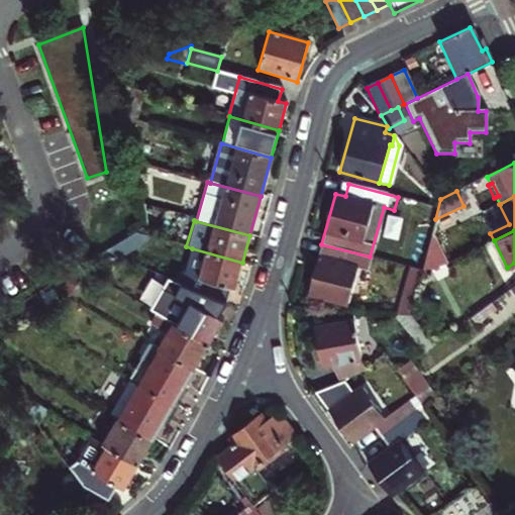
[(133,232),(103,251),(120,259),(151,237),(133,232)]
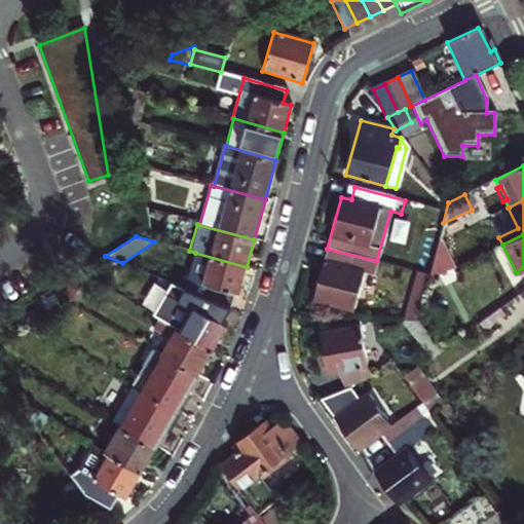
[(428,275),(427,281),(454,268),(441,240),(438,241),(428,275)]
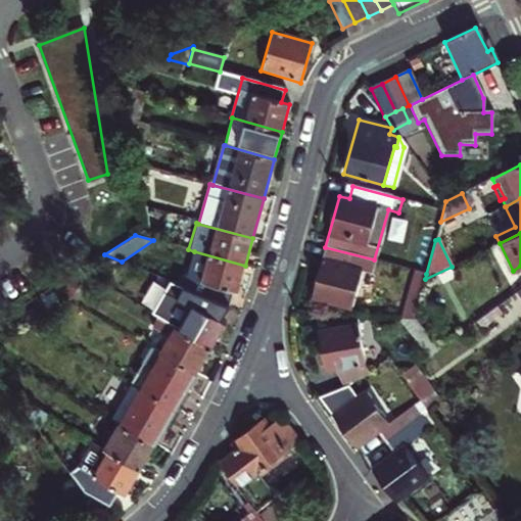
[(370,273),(374,259),(325,247),(311,298),(350,309),(361,271),(370,273)]
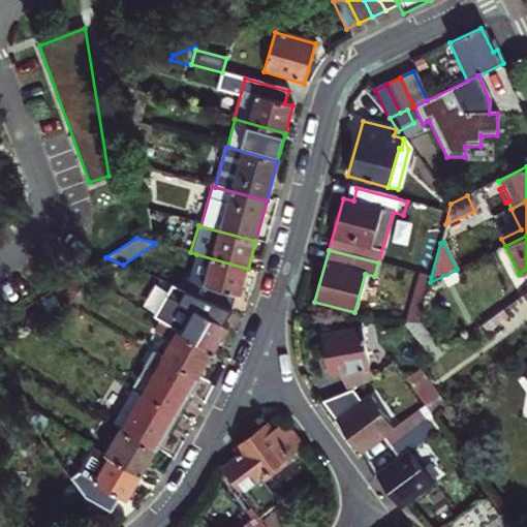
[(184,280),(181,289),(231,311),(236,296),(241,297),(248,269),(196,254),(189,281),(184,280)]
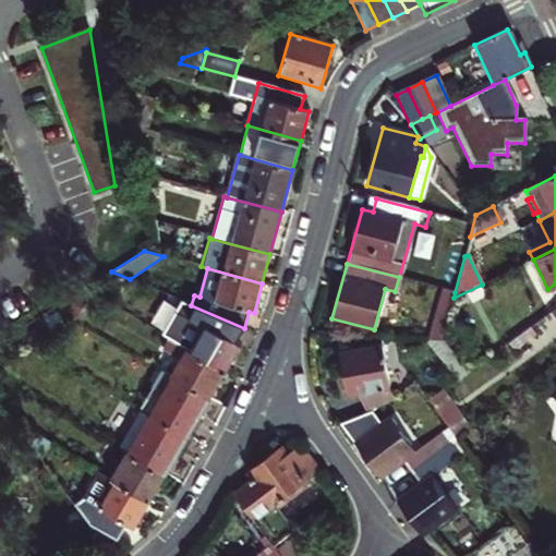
[(454,298),(455,292),(442,289),(433,324),(431,323),(426,340),(442,341),(454,298)]
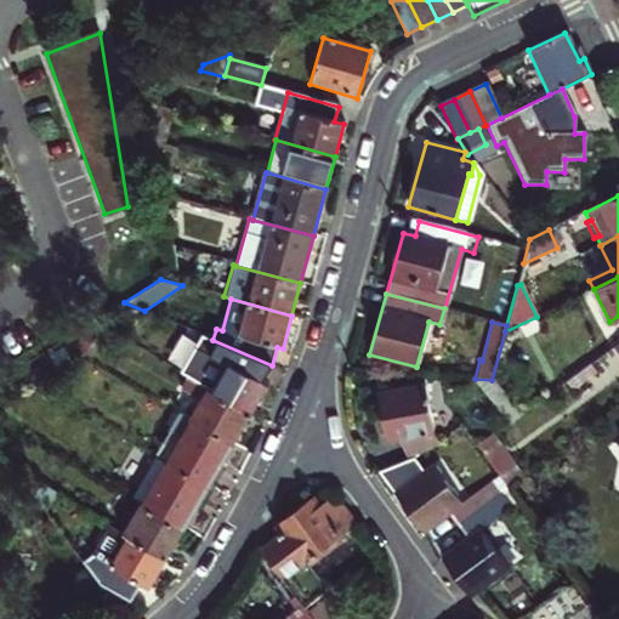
[(262,382),(272,365),(213,340),(202,335),(182,375),(188,379),(250,415),(267,386),(262,382)]
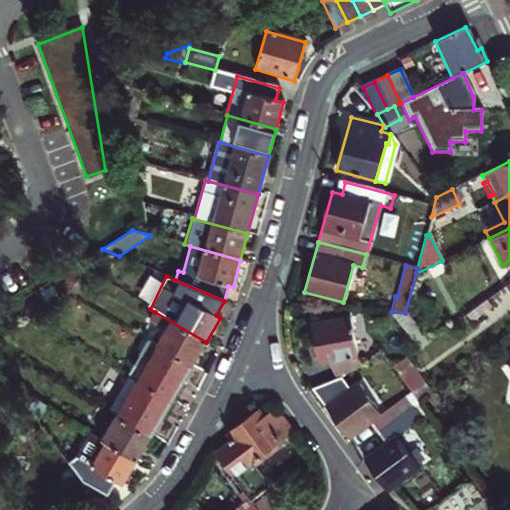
[(490,308),(485,301),(466,316),(471,322),(490,308)]
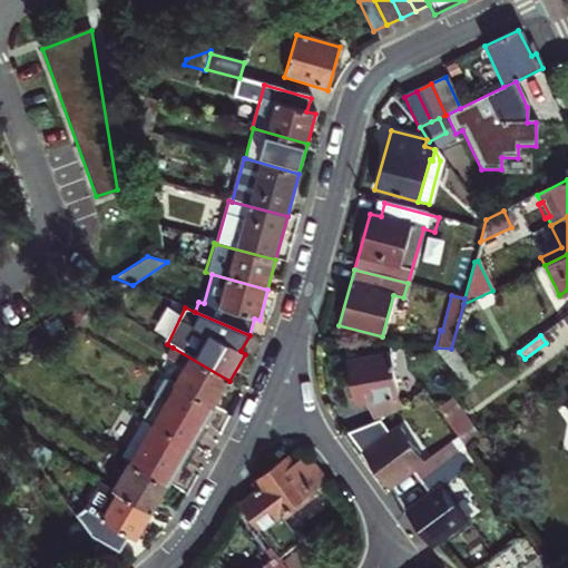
[(214,408),(229,381),(173,348),(166,358),(184,369),(174,384),(214,408)]
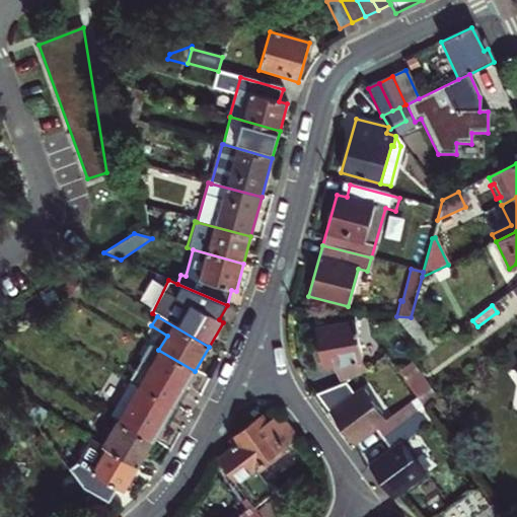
[(394,317),(408,335),(418,326),(413,319),(394,317)]
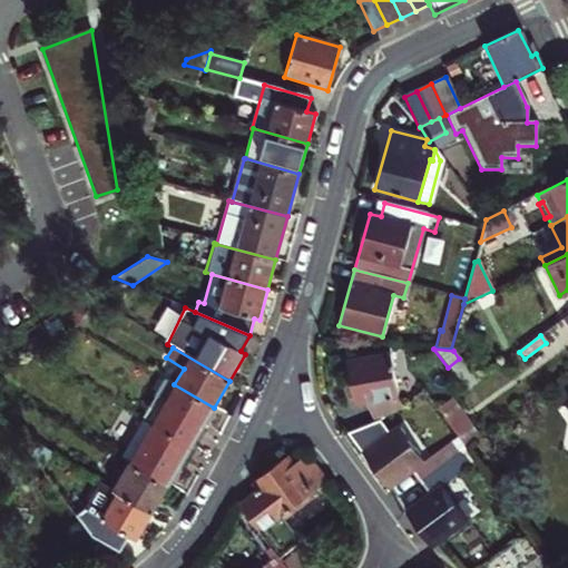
[(402,407),(397,398),(389,354),(345,362),(353,405),(366,403),(368,410),(374,409),(379,419),(394,412),(402,407)]
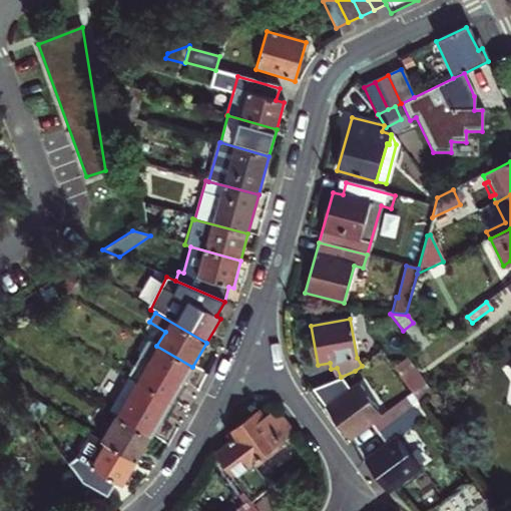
[(403,331),(419,350),(429,342),(413,323),(403,331)]
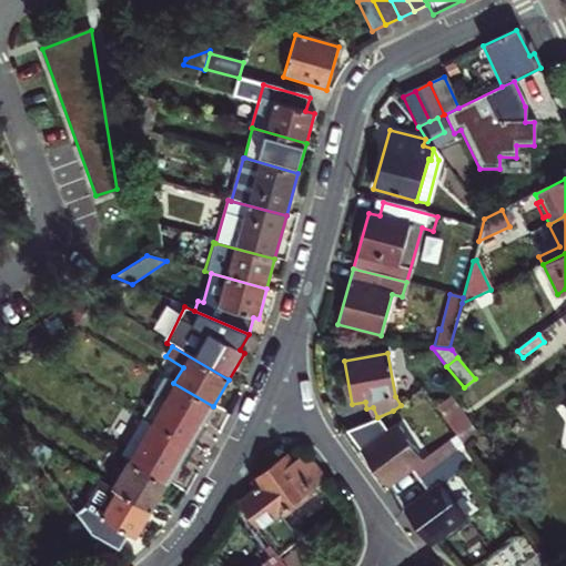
[(213,406),(173,383),(163,377),(153,395),(164,401),(151,423),(193,447),(201,433),(198,432),(213,406)]
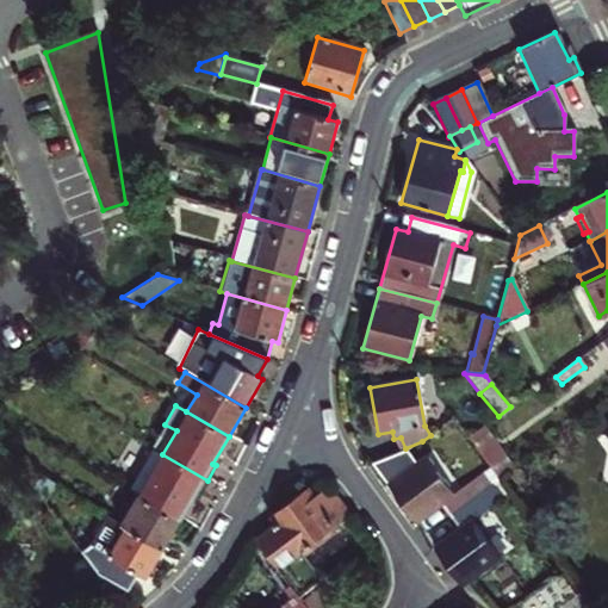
[(162,454),(177,430),(165,425),(152,447),(153,448),(162,454)]
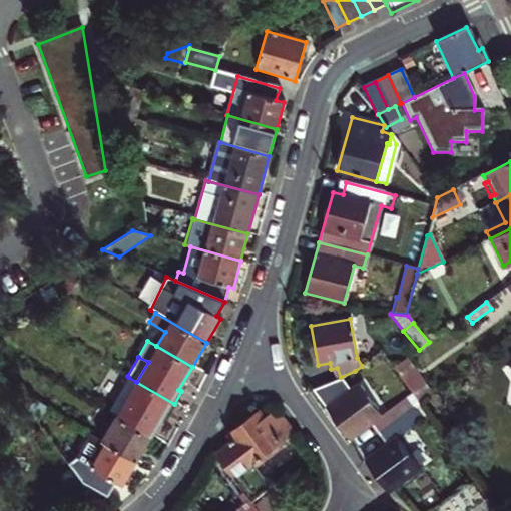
[(412,395),(417,402),(430,394),(406,360),(393,369),(412,395)]
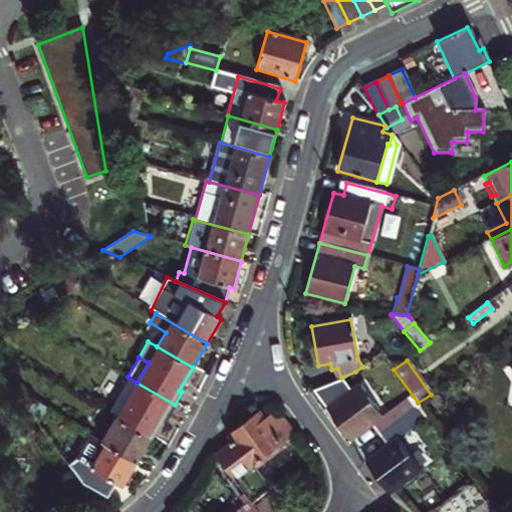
[(175,405),(137,382),(129,377),(108,413),(116,417),(152,438),(165,416),(168,418),(175,405)]
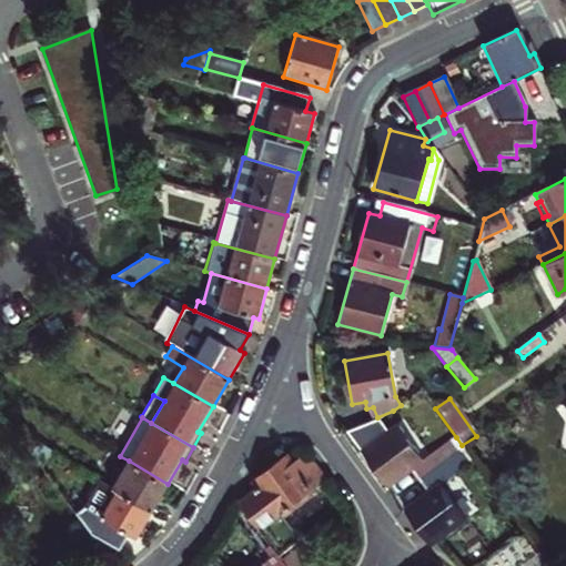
[(411,470),(418,481),(464,448),(462,445),(456,437),(423,462),(396,425),(386,433),(375,417),(345,431),(386,487),(411,470)]
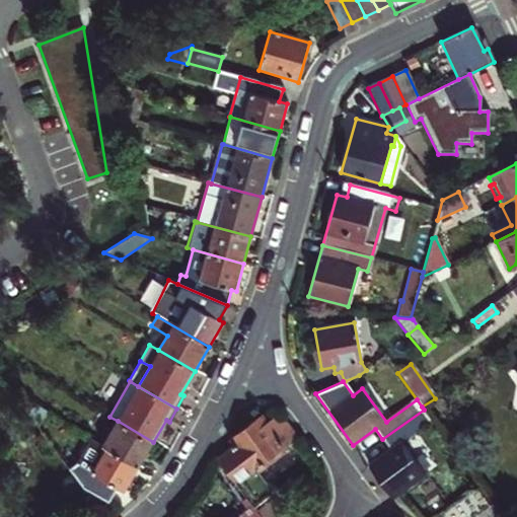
[(37,428),(46,413),(34,405),(27,417),(37,428)]
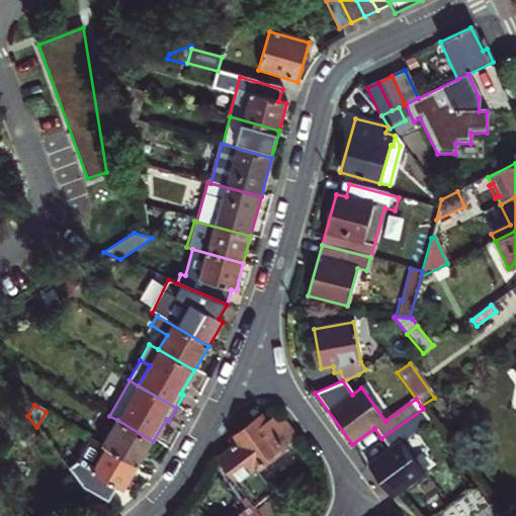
[(429,418),(423,409),(381,438),(389,448),(366,464),(391,498),(424,474),(400,440),(421,424),(429,418)]
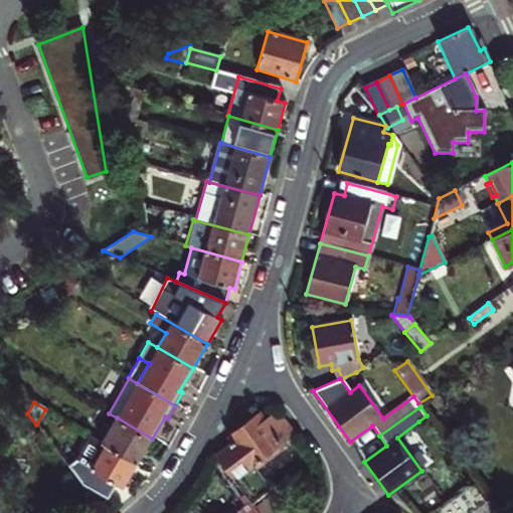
[(231,444),(215,456),(233,481),(295,436),(281,416),(276,420),(271,414),(265,419),(259,412),(226,437),(231,444)]
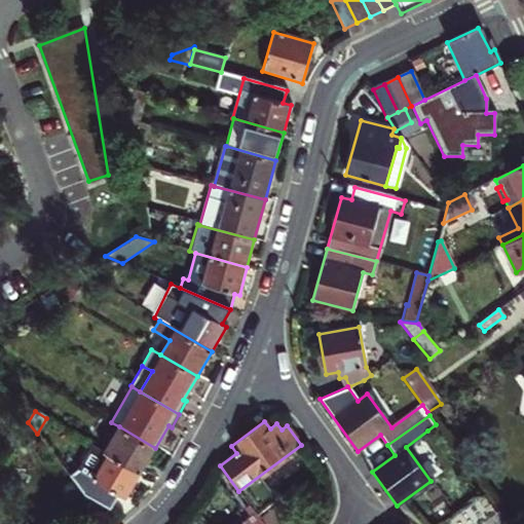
[(140,474),(155,448),(119,426),(104,452),(140,474)]
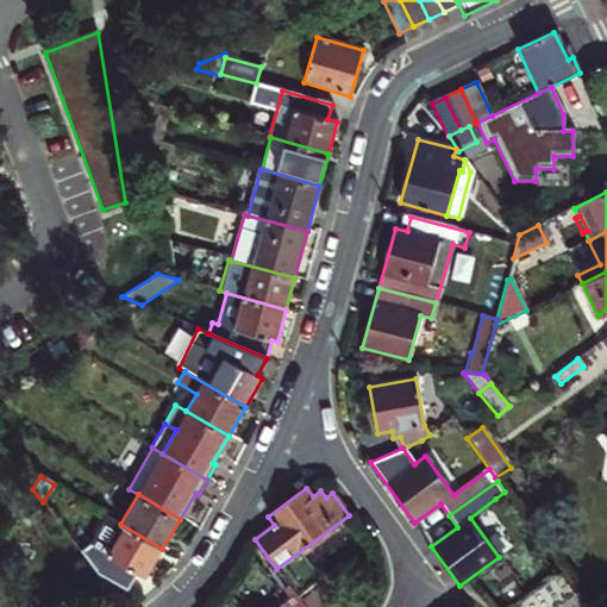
[(162,549),(120,524),(107,517),(83,556),(97,573),(126,590),(137,573),(145,577),(162,549)]
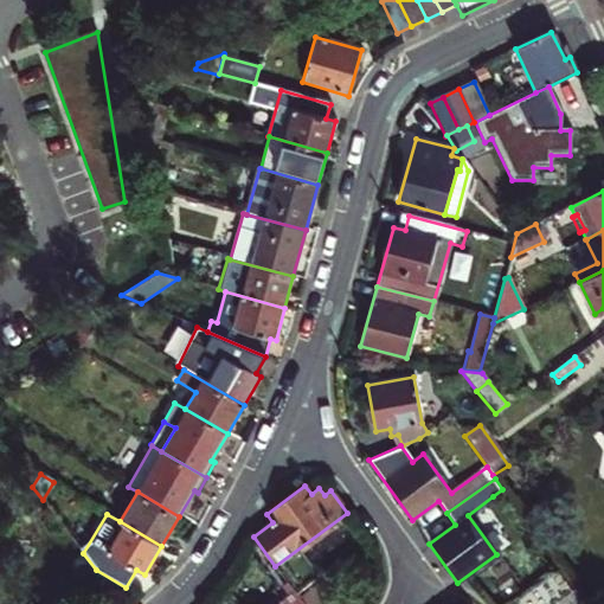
[(62,527),(36,546),(78,603),(117,603),(62,527)]
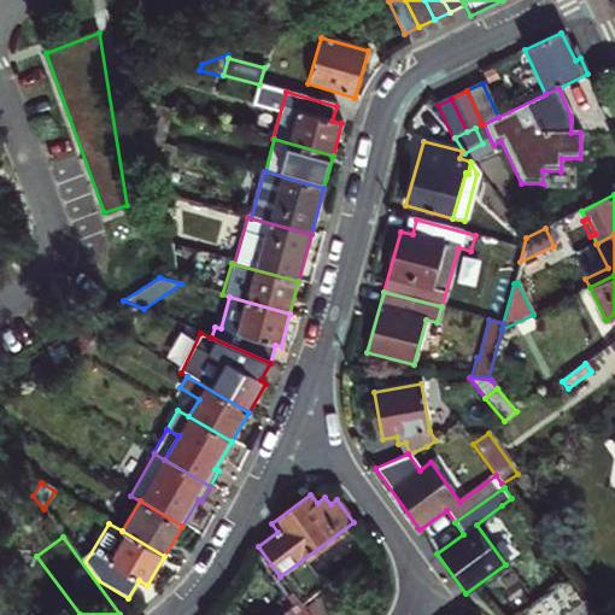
[(287,597),(292,593),(281,578),(275,581),(287,597)]
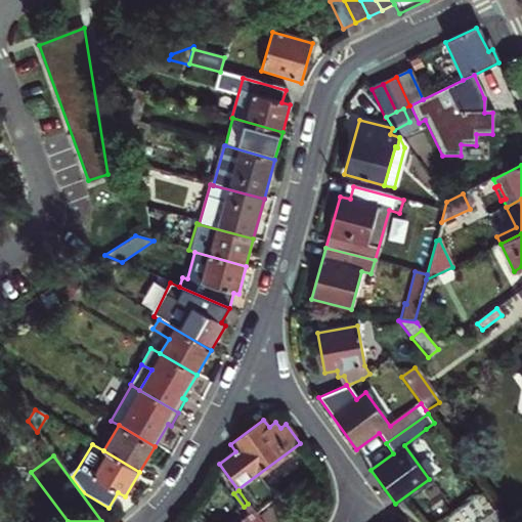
[(480,521),(496,511),(491,504),(484,493),(444,521),(480,521)]
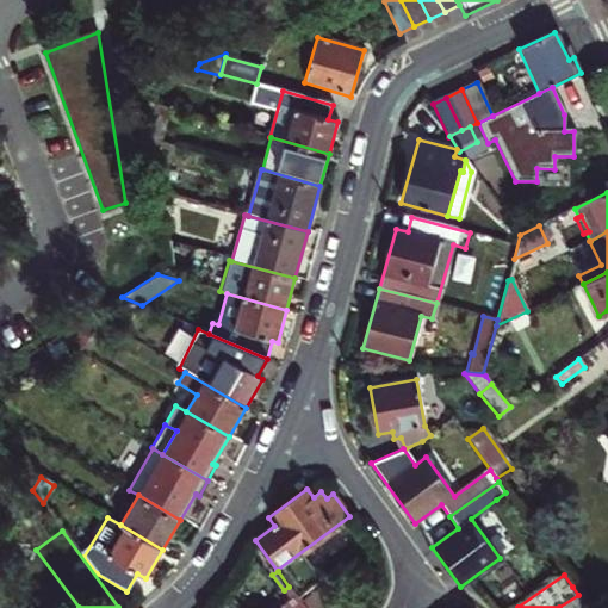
[(303,607),(299,602),(289,587),(284,590),(291,600),(279,607),(303,607)]
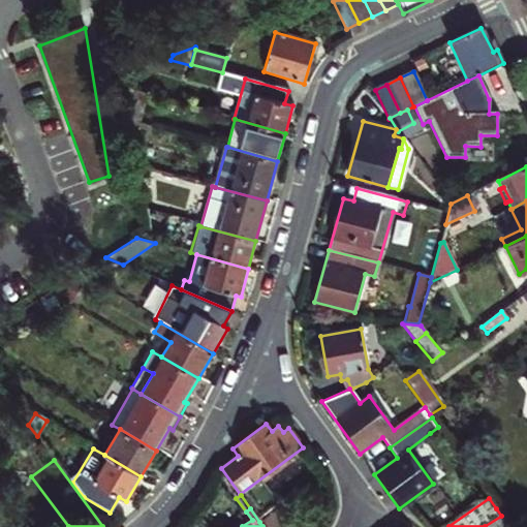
[(291,526),(278,508),(259,522),(262,526),(291,526)]
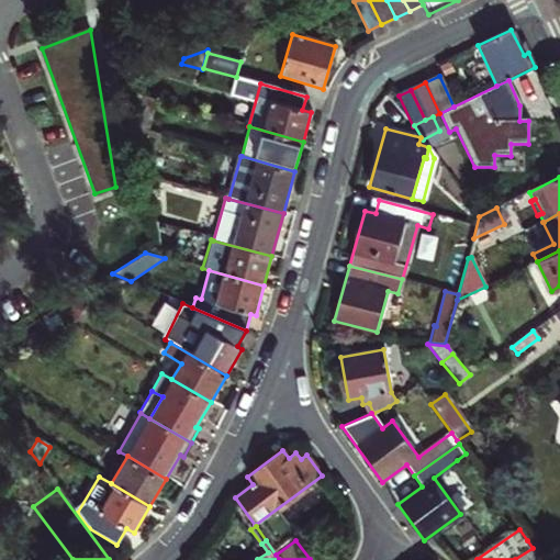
[(533,548),(515,559),(540,559),(533,548)]
